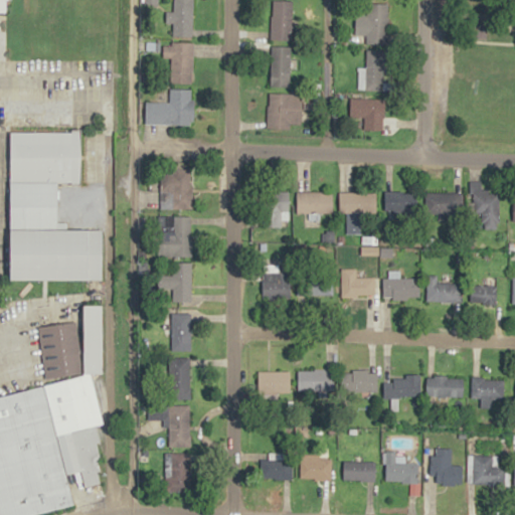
[(192,36),(192,0),(173,0),(173,12),(167,12),(167,21),(173,21),(173,36),(192,36)]
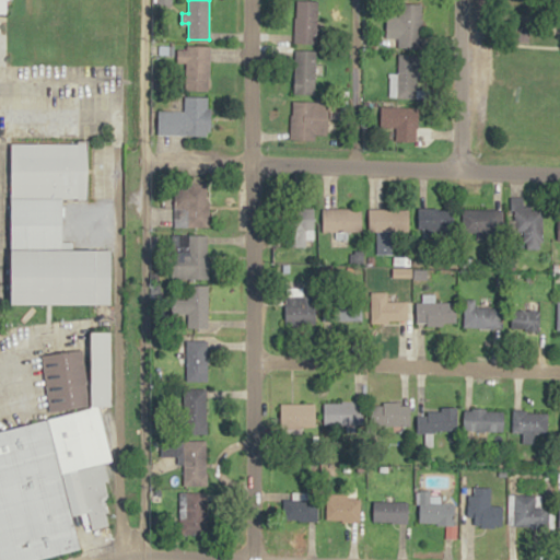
[(316,0),(294,0),(294,43),(317,43),(316,0)]
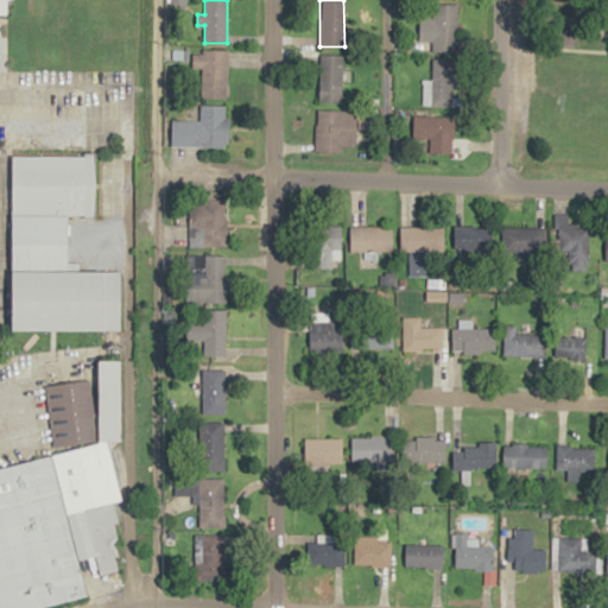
[(457,4),(432,4),(432,51),(457,51),(457,4)]
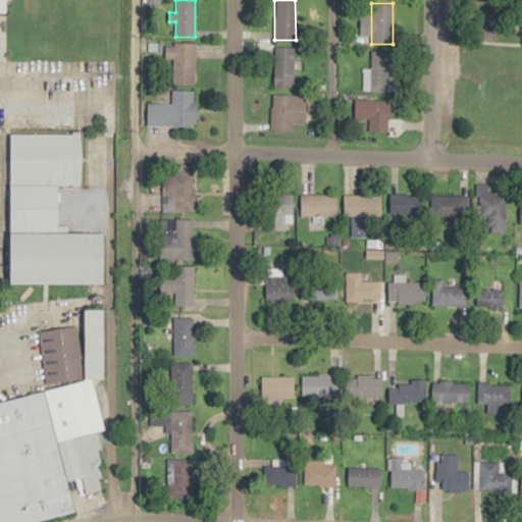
[(195,85),(195,43),(164,43),(164,58),(172,58),(172,85),(195,85)]
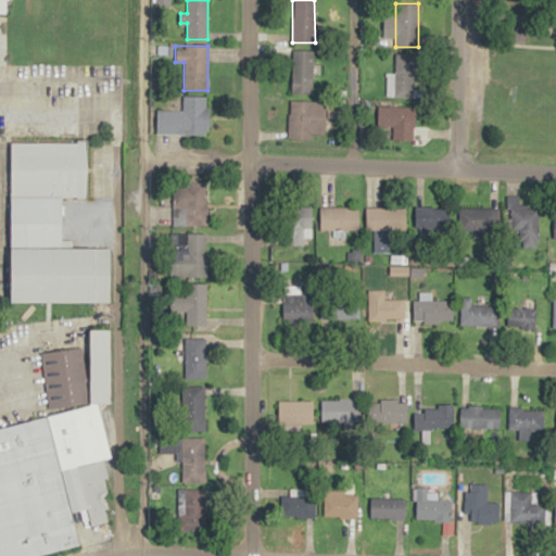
[(312,93),(312,50),(291,50),(291,93),(312,93)]
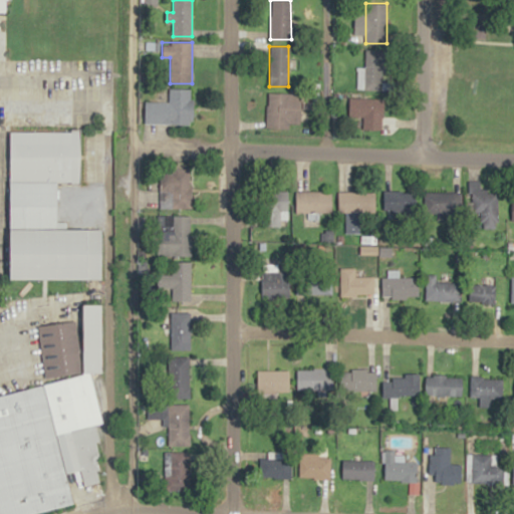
[(357,90),(383,90),(383,50),(364,50),(364,68),(357,68),(357,90)]
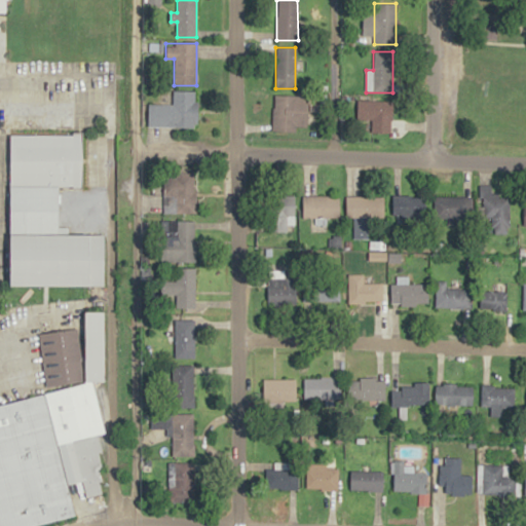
[(148,127),(196,128),(196,91),(173,91),(173,105),(148,104),(148,127)]
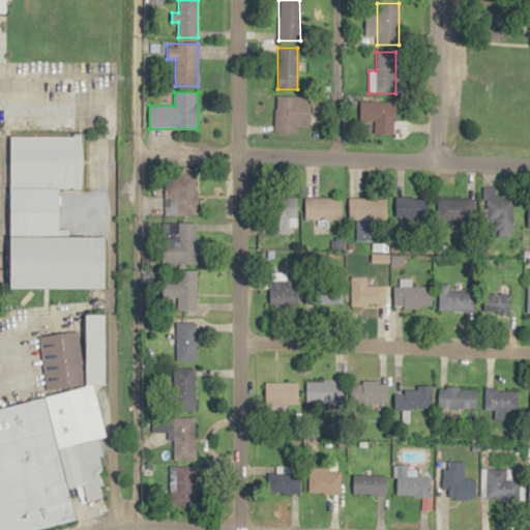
[(275,131),(310,131),(311,96),(275,96),(275,131)]
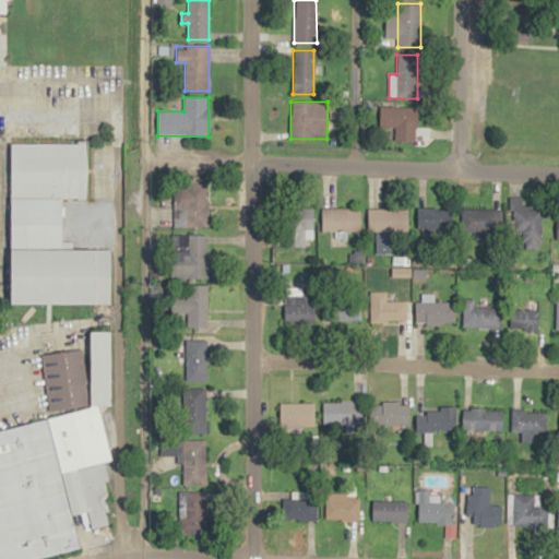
[(394,141),(416,142),(417,107),(380,107),(379,128),(395,128),(394,141)]
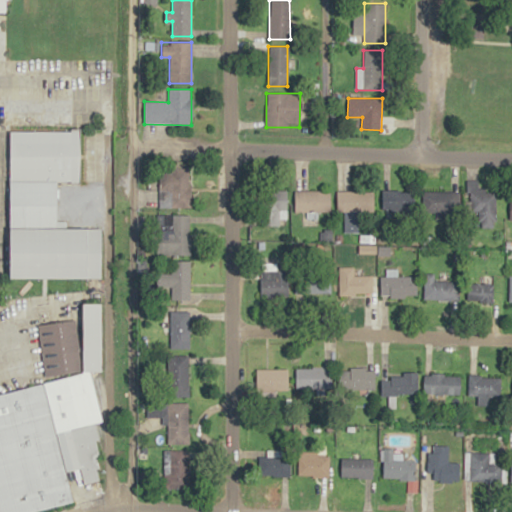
[(10,131),(9,178),(80,179),(80,132),(10,131)]
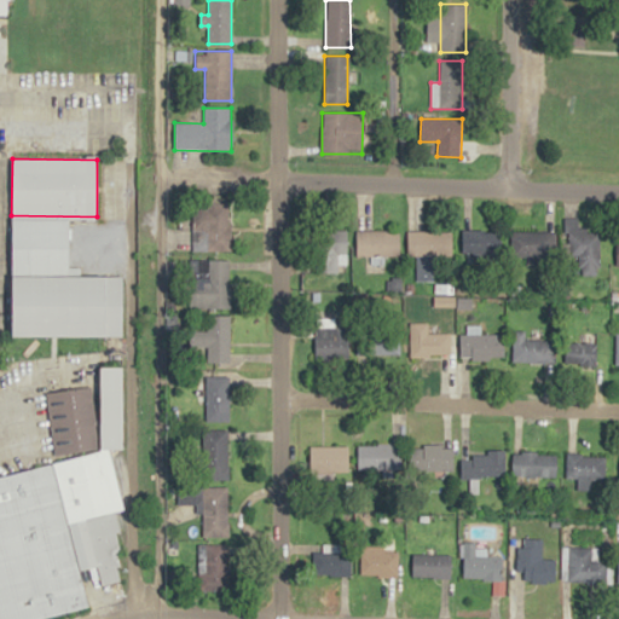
[(194,252),(231,252),(231,206),(194,206),(194,252)]
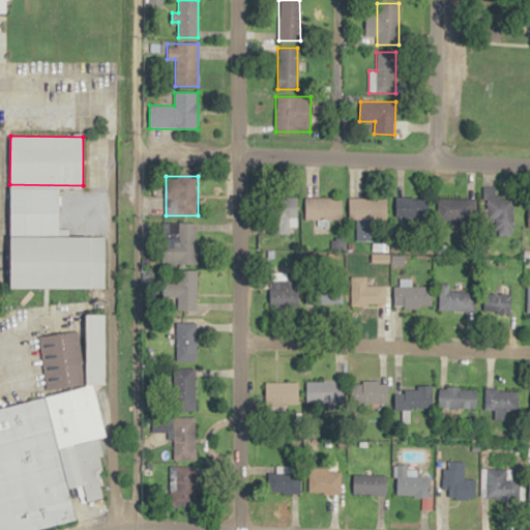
[(496,218),(496,236),(512,236),(512,198),(495,198),(495,187),(484,187),(486,218),(496,218)]
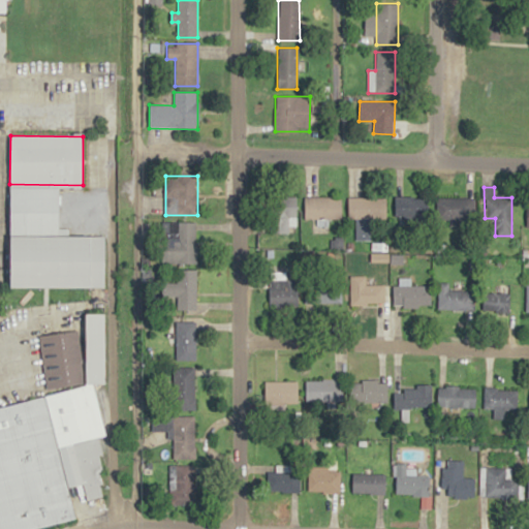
[(10,235),(59,235),(60,188),(10,188),(10,235)]
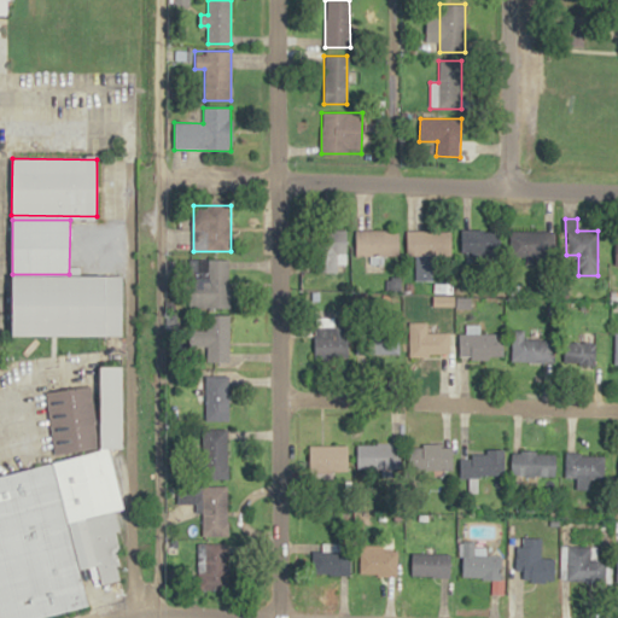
[(347,231),(316,231),(316,273),(337,273),(337,255),(347,255),(347,231)]
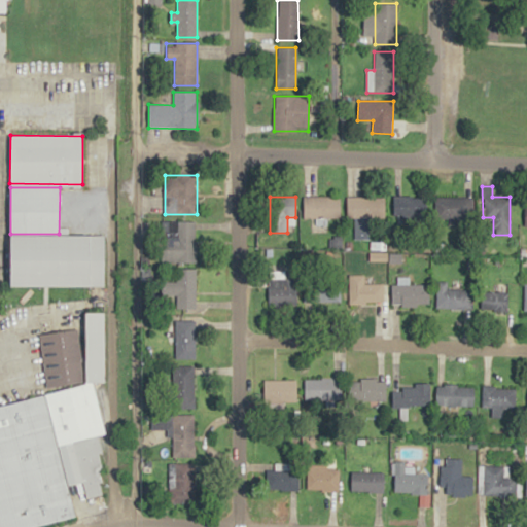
[(304,197),(304,218),(341,218),(341,197),(304,197)]
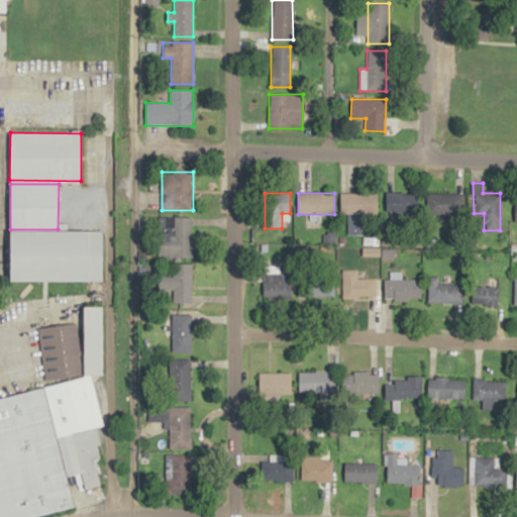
[(387,193),(387,218),(417,218),(417,193),(387,193)]
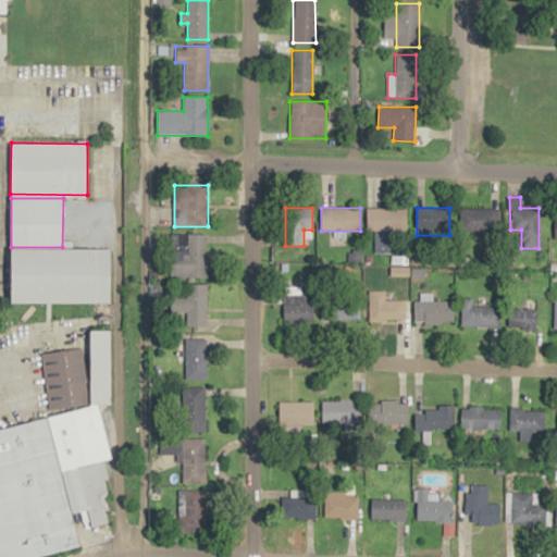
[(367,232),(374,232),(374,254),(388,254),(388,231),(408,231),(408,209),(367,209),(367,232)]
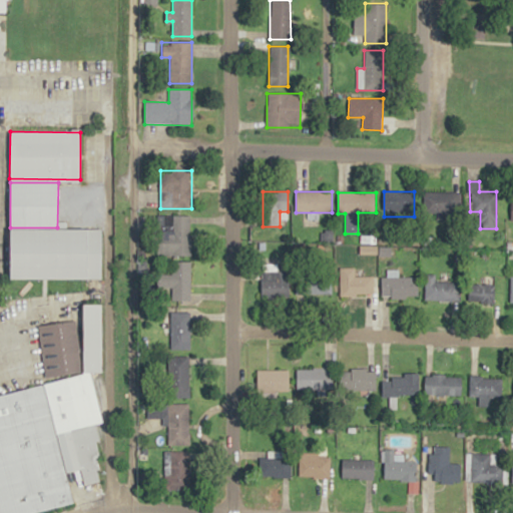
[(426,192),(426,218),(458,218),(458,192),(426,192)]
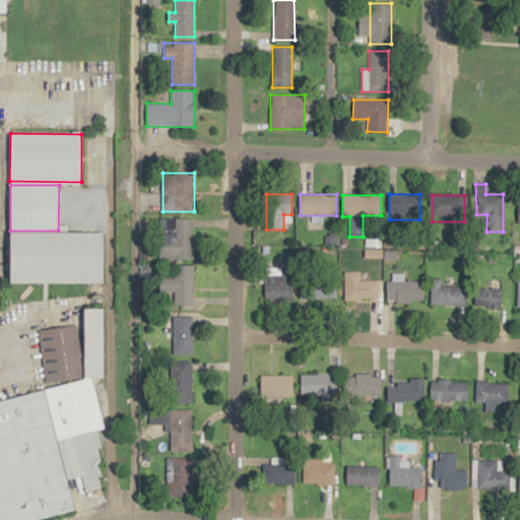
[(194,218),(159,218),(159,259),(193,259),(194,218)]
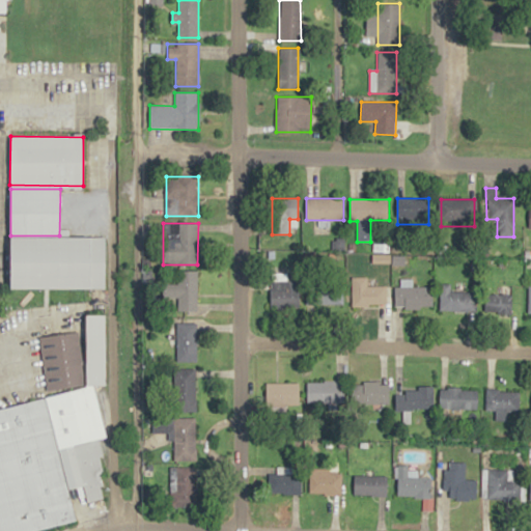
[(12,287),(105,287),(106,238),(12,236),(12,287)]
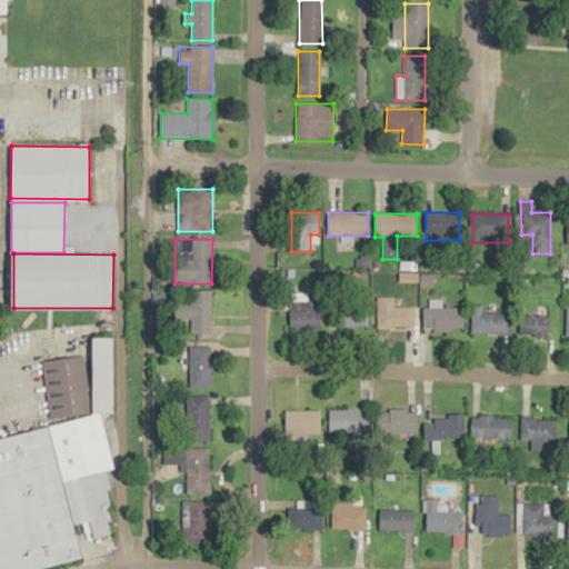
[(211,291),(183,291),(183,319),(192,319),(192,332),(211,332),(211,291)]
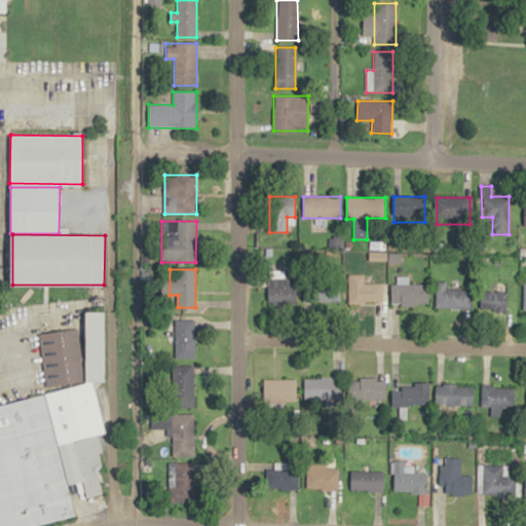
[(268,305),(287,305),(287,271),(268,271),(268,305)]
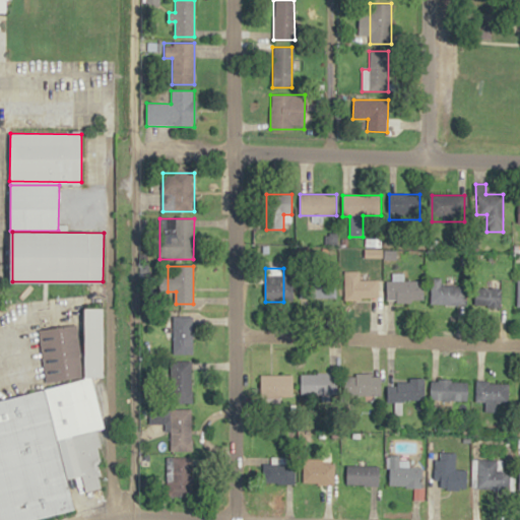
[(360,272),(344,272),(344,300),(378,300),(378,280),(360,280),(360,272)]
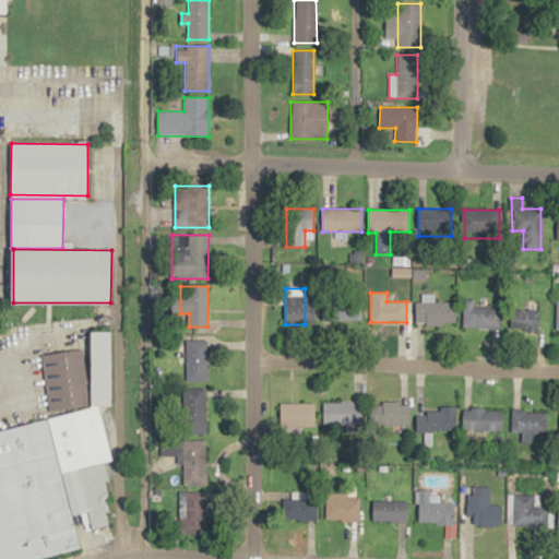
[(475,307),(475,299),(463,299),(463,328),(501,328),(501,307),(475,307)]
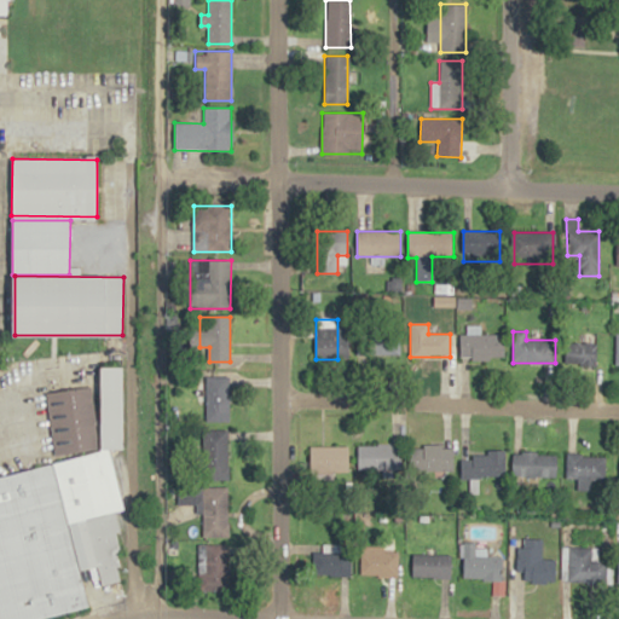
[(399,358),(399,334),(357,334),(357,358),(399,358)]
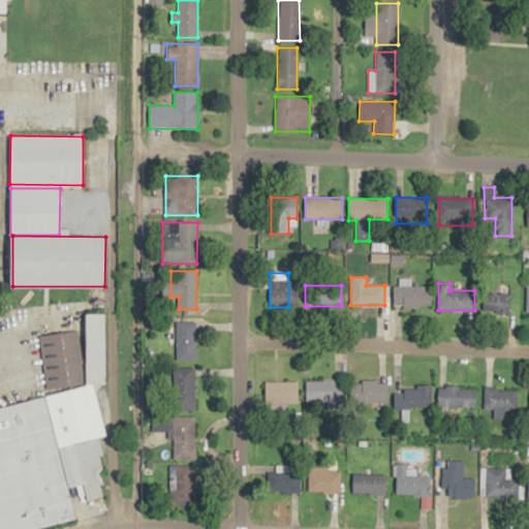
[(431,285),(393,285),(393,308),(431,308),(431,285)]
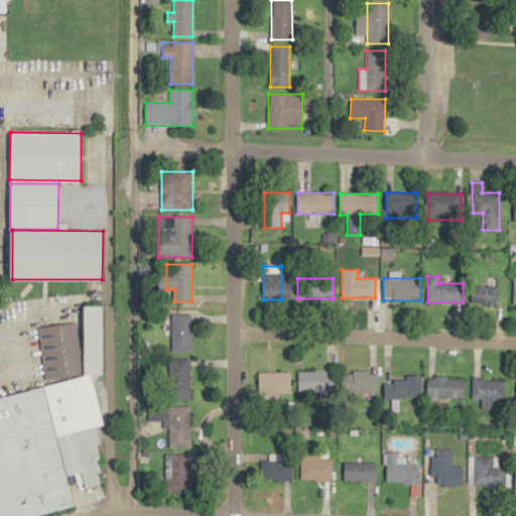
[(469,304),(497,304),(497,285),(469,285),(469,304)]
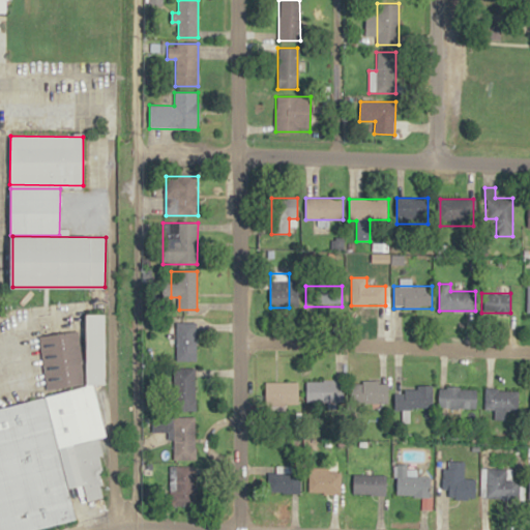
[(87,312),(87,383),(93,383),(106,382),(106,312),(87,312)]
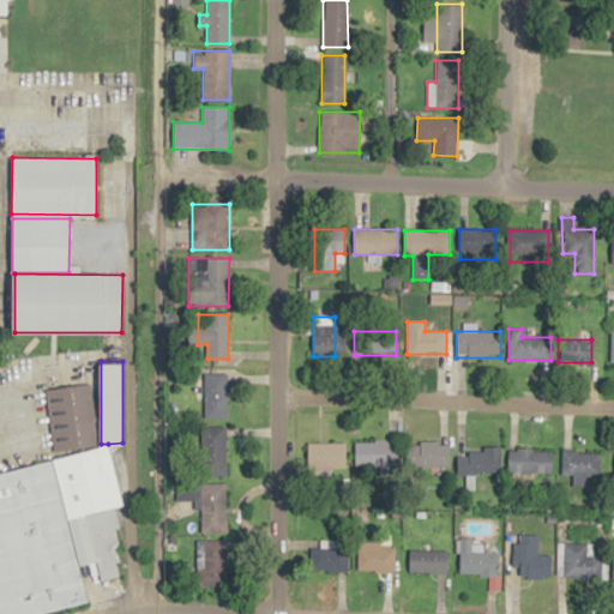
[(204,372),(204,417),(227,417),(227,372),(204,372)]
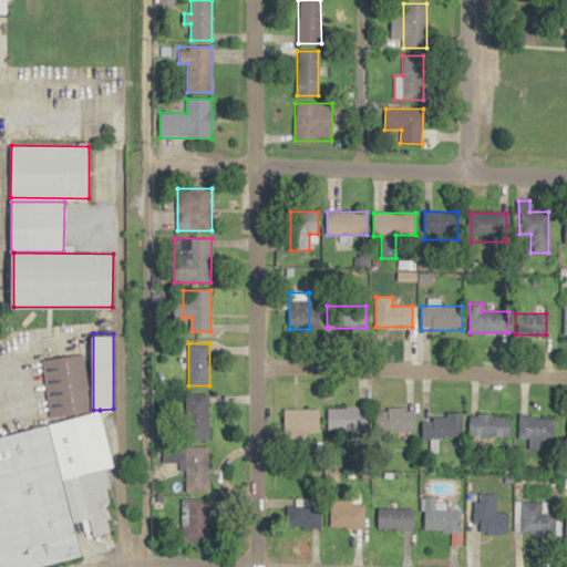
[(41,359),(49,416),(91,411),(83,353),(41,359)]
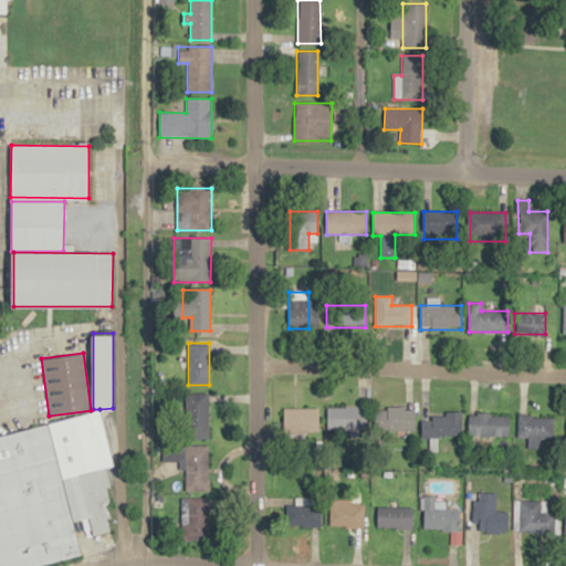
[(186,439),(208,439),(208,392),(186,392),(186,439)]
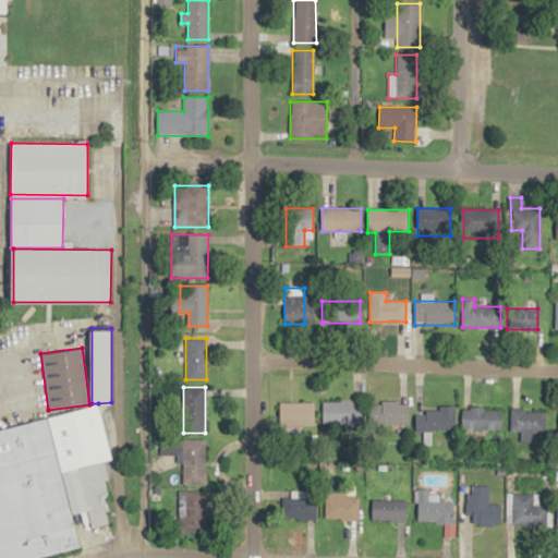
[(313,401),(280,401),(280,426),(313,426),(313,401)]
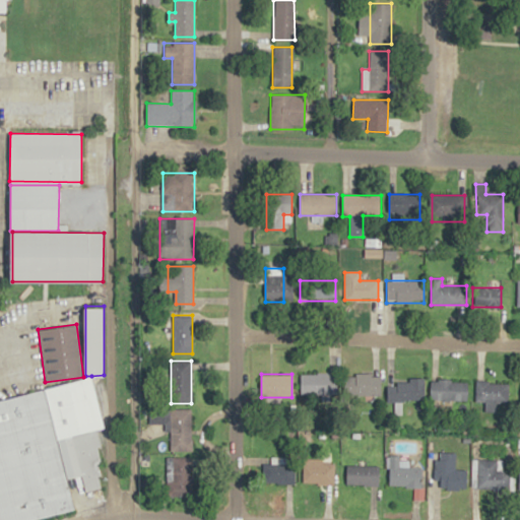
[(300,395),(336,395),(336,374),(300,374),(300,395)]
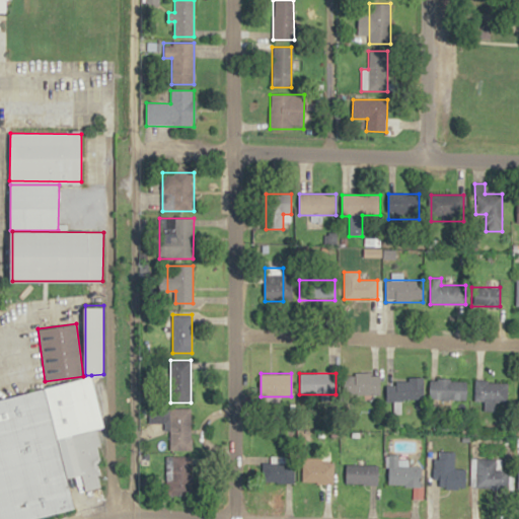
[(344,395),(380,395),(380,373),(344,373),(344,395)]
